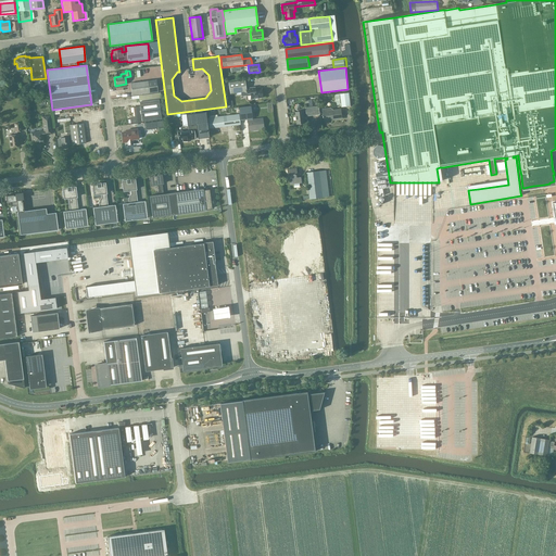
[(156,79),(148,80),(130,83),(131,95),(158,91),(156,79)]
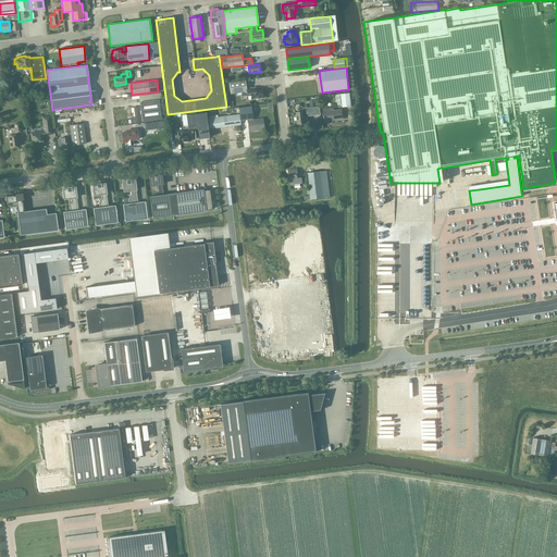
[(245,81),(229,83),(231,94),(242,91),(242,97),(247,96),(250,96),(250,99),(263,98),(262,89),(256,90),(256,87),(246,88),(245,81)]
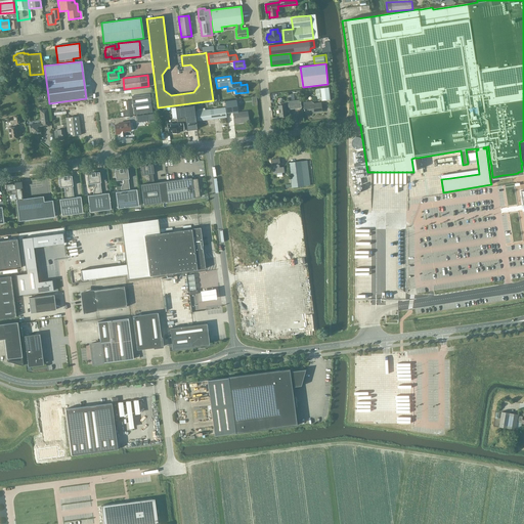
[(316,89),(317,99),(322,98),(322,100),(331,99),(329,88),(316,89)]
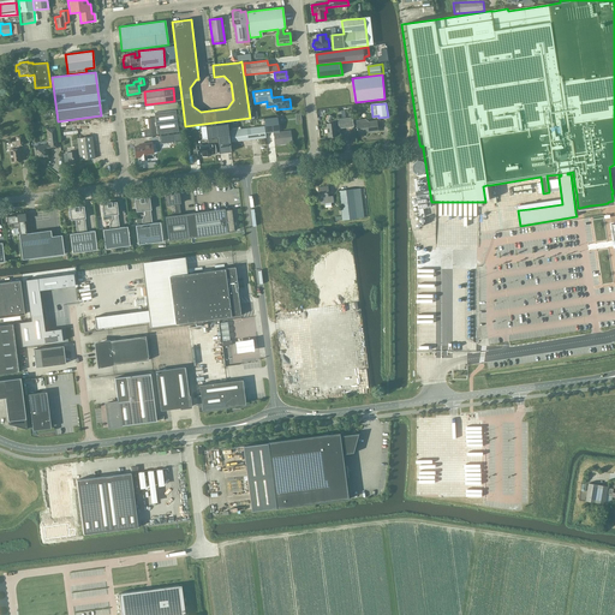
[(179,131),(177,109),(175,109),(154,112),(155,118),(149,119),(150,129),(143,130),(144,136),(150,136),(150,135),(179,131)]
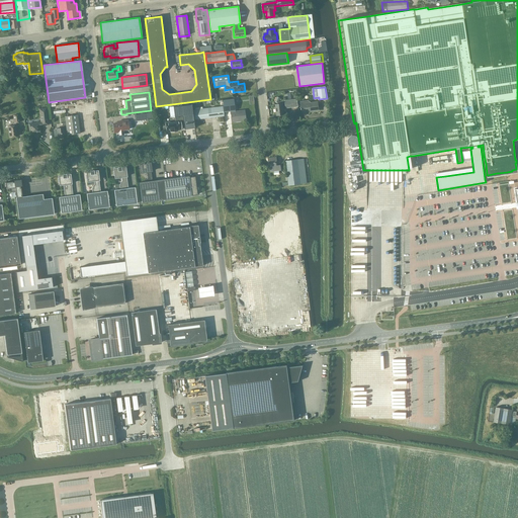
[(240,120),(245,119),(244,110),(234,111),(234,110),(235,110),(233,98),(222,100),(224,111),(231,110),(231,111),(230,111),(231,120),(235,119),(236,121),(240,120)]
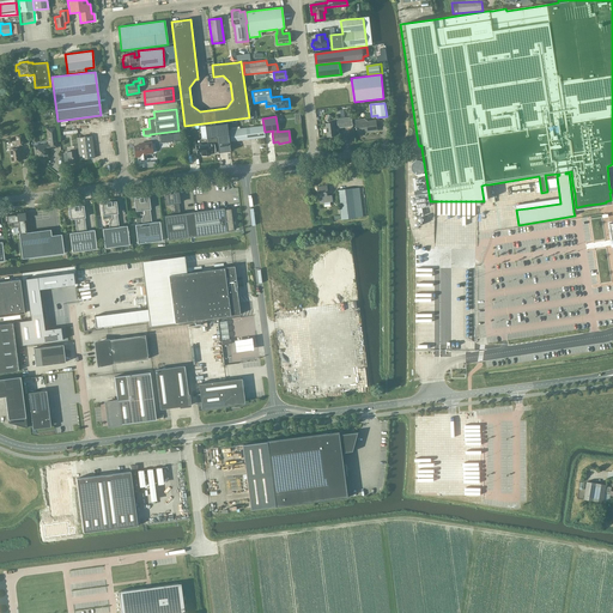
[(339,127),(353,126),(352,117),(338,119),(339,127)]
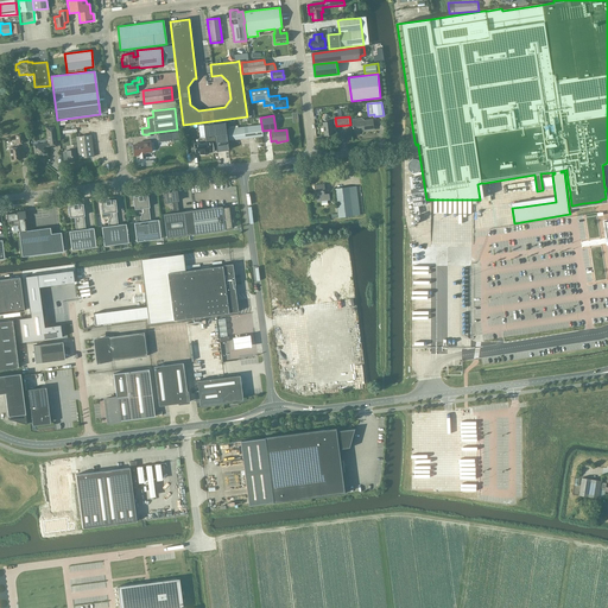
[(373,120),(363,121),(363,120),(361,118),(353,119),(354,132),(374,130),(373,120)]
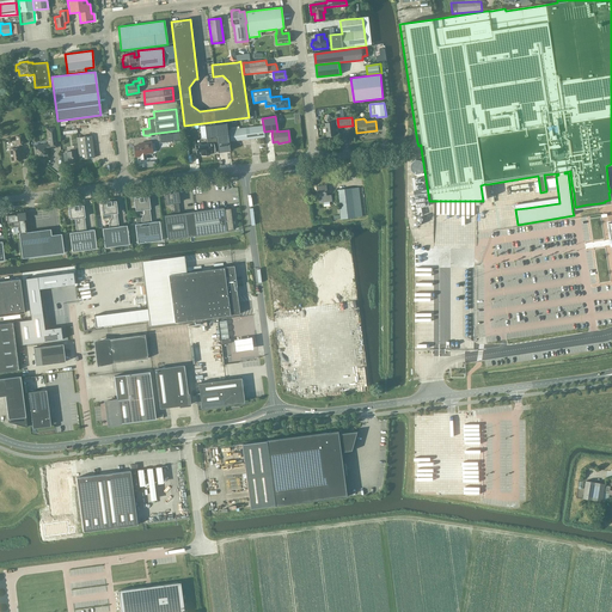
[(326,136),(336,135),(335,122),(325,123),(326,136)]
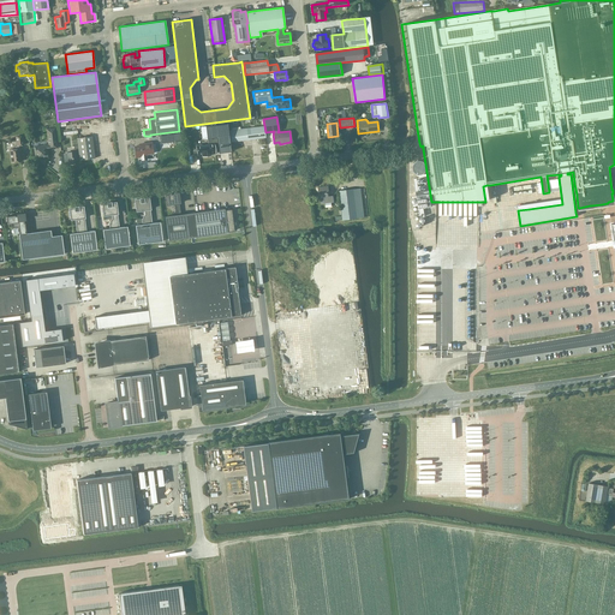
[(208,145),(196,147),(197,155),(203,154),(203,156),(210,156),(210,154),(215,153),(214,144),(214,143),(218,143),(219,154),(231,151),(230,143),(227,124),(206,126),(207,139),(208,145)]
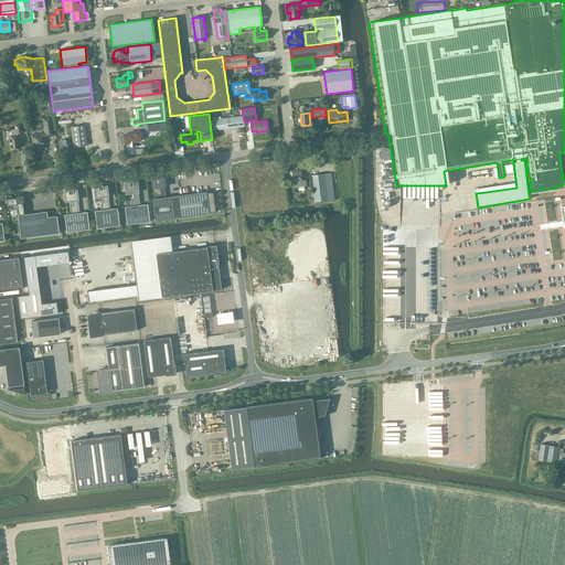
[(243,116),(211,120),(212,130),(223,129),(223,135),(233,134),(232,128),(244,127),(243,116)]
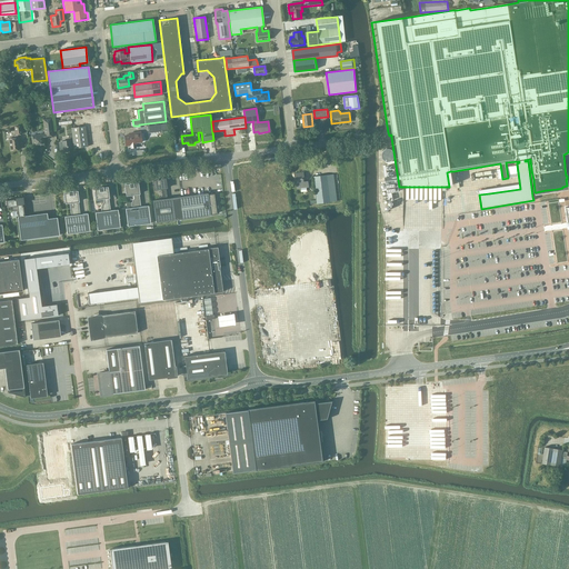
[(43,138),(52,137),(50,119),(43,120),(45,135),(31,136),(32,146),(36,145),(37,147),(45,146),(43,138)]
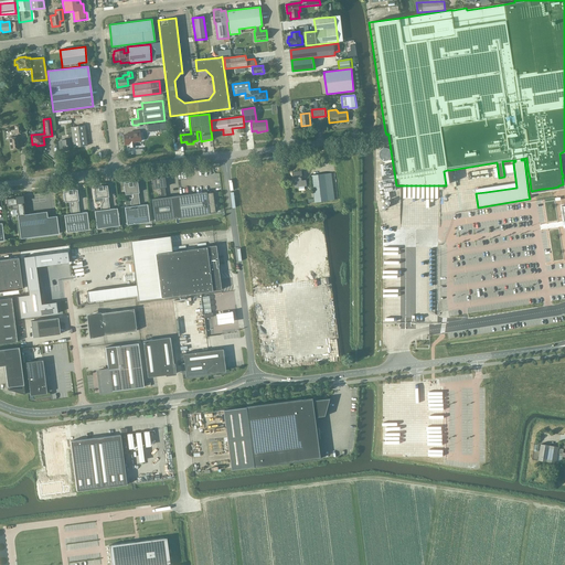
[(166,123),(160,123),(146,125),(147,132),(167,129),(166,123)]
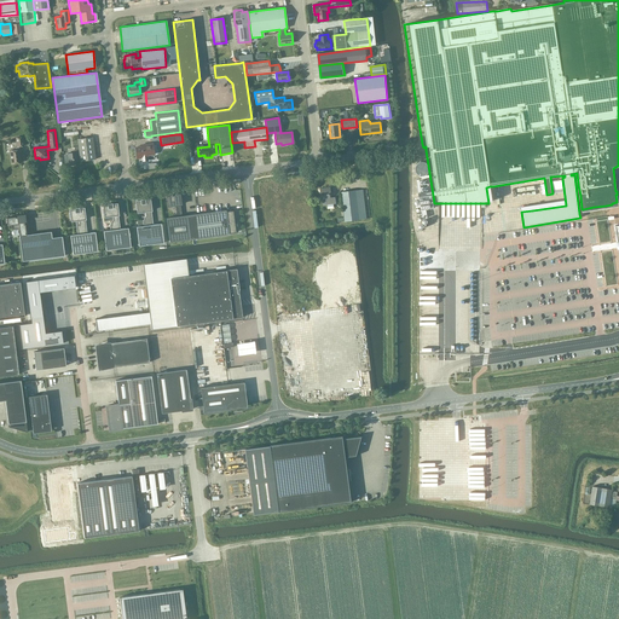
[(18,146),(24,145),(23,137),(16,138),(17,146),(15,146),(16,150),(9,150),(11,163),(21,162),(18,146)]
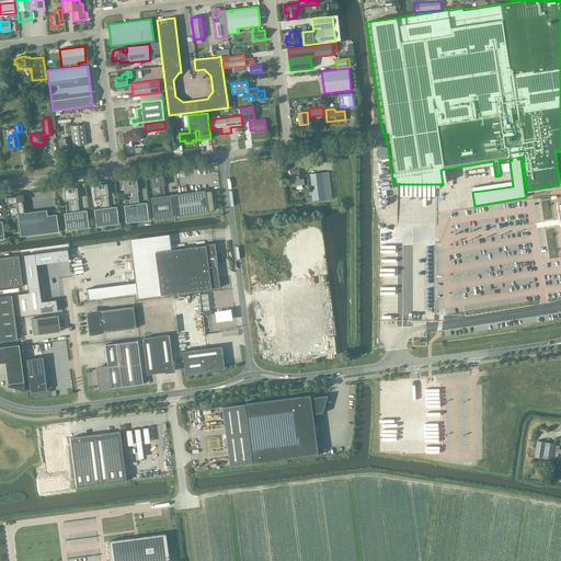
[(69,146),(72,145),(72,146),(87,145),(84,125),(70,126),(71,134),(68,134),(68,138),(60,139),(63,149),(64,149),(65,150),(66,150),(67,150),(68,150),(68,149),(70,149),(69,146)]
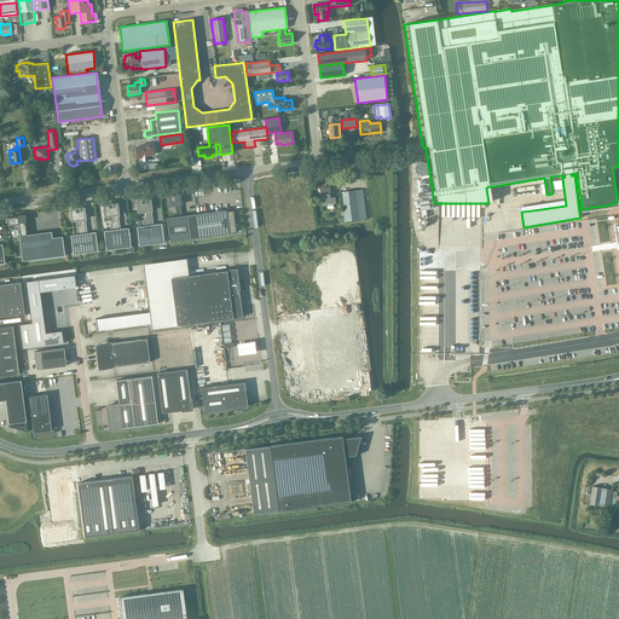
[(149,161),(148,155),(154,154),(152,144),(142,145),(142,146),(134,148),(137,158),(142,157),(142,162),(149,161)]
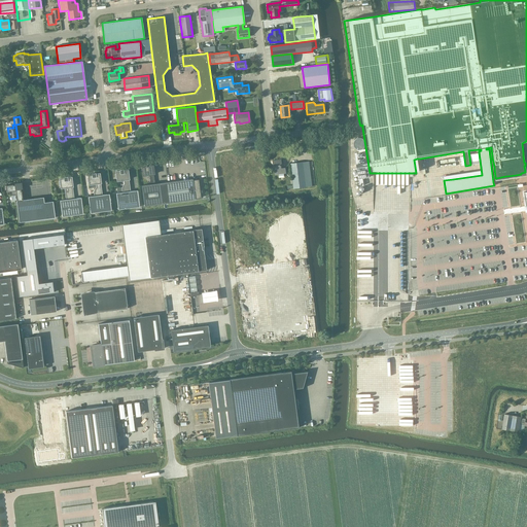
[(370,177),(365,149),(358,150),(358,152),(355,153),(358,178),(370,177)]
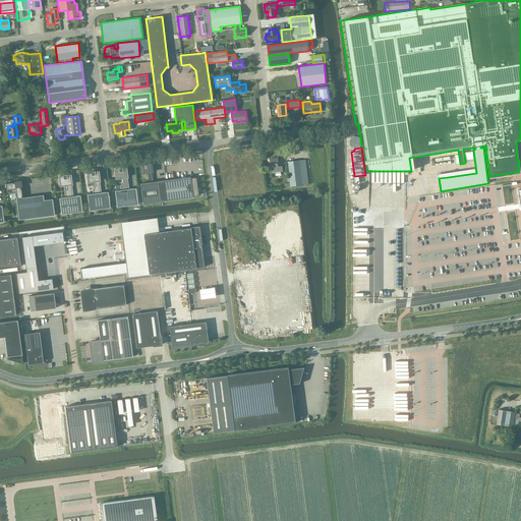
[(279,163),(278,158),(269,159),(271,167),(272,173),(275,172),(276,174),(281,173),(281,172),(283,171),(282,166),(278,166),(278,163),(279,163)]
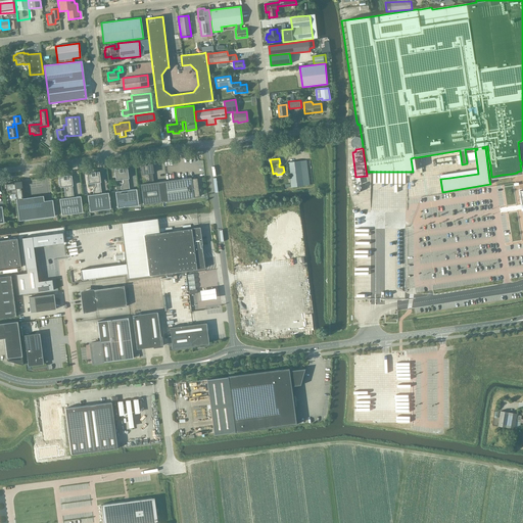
[(285,184),(286,188),(291,187),(304,186),(304,185),(313,184),(310,160),(301,161),(300,160),(288,162),(290,184),(285,184)]
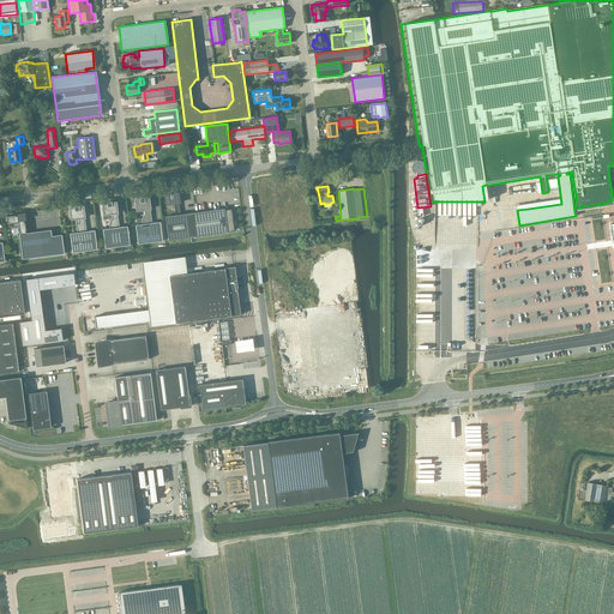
[(174,204),(175,215),(180,215),(179,203),(180,203),(179,193),(166,196),(167,205),(174,204)]
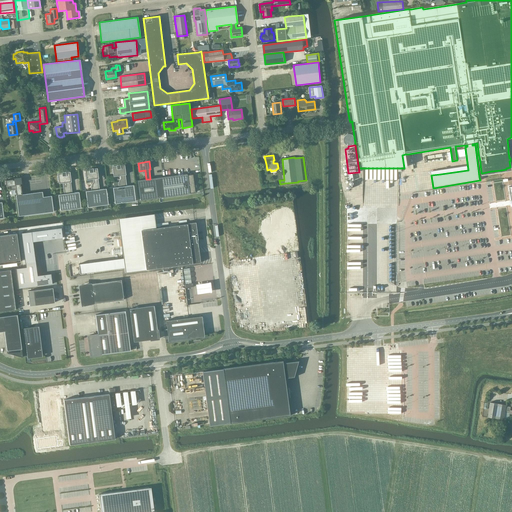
[(125,174),(124,165),(120,166),(120,165),(116,166),(117,166),(112,167),(113,169),(112,169),(112,173),(113,173),(114,176),(121,175),(121,179),(119,181),(119,182),(113,183),(114,186),(119,186),(119,187),(126,186),(125,175),(125,174)]
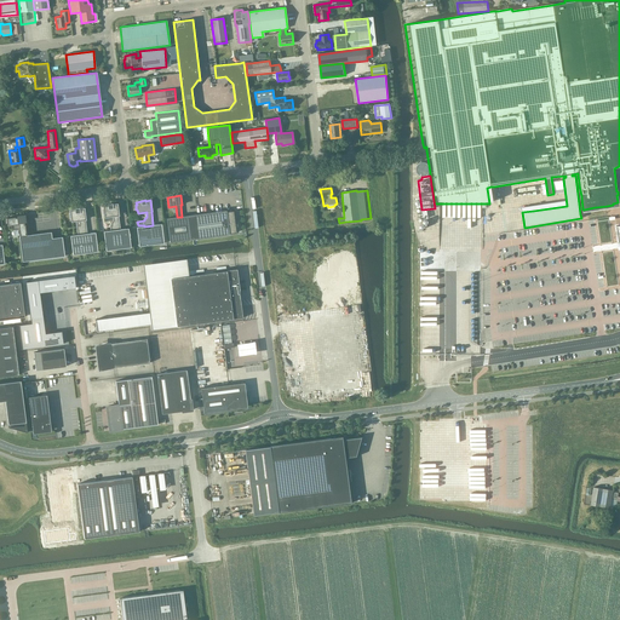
[(112,205),(108,205),(108,206),(103,206),(103,210),(103,214),(104,214),(104,217),(113,217),(114,220),(112,223),(112,225),(110,225),(112,230),(120,229),(118,216),(119,216),(118,205),(112,205)]
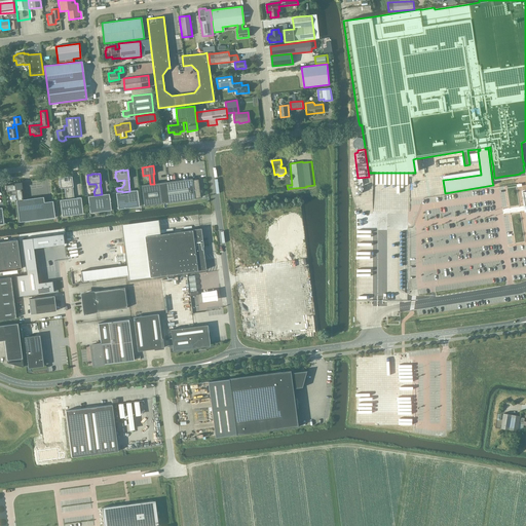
[(66,194),(66,199),(73,198),(72,187),(71,177),(67,178),(67,177),(64,178),(60,179),(60,181),(59,181),(60,185),(61,185),(61,188),(68,187),(68,191),(67,193),(67,194),(66,194)]
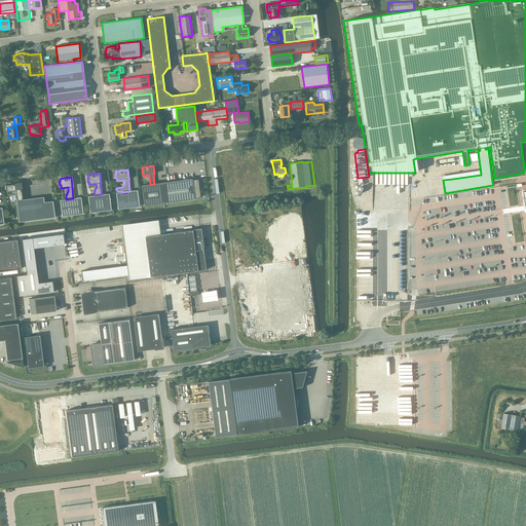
[(192,179),(160,183),(163,203),(194,199),(194,198),(200,197),(198,179),(192,180),(192,179)]
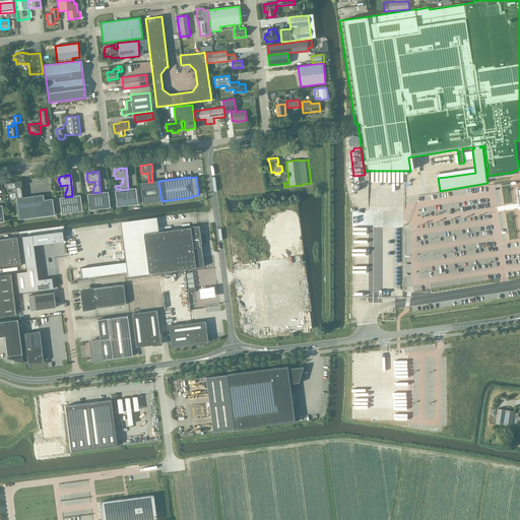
[(16,192),(16,198),(22,197),(21,188),(20,188),(20,186),(21,186),(20,181),(14,182),(14,183),(12,183),(12,182),(5,183),(6,190),(9,189),(10,193),(16,192)]
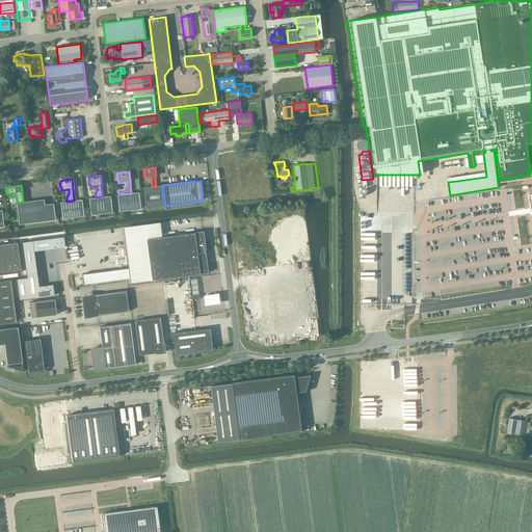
[(165,206),(162,185),(156,186),(152,186),(142,187),(145,208),(165,206)]
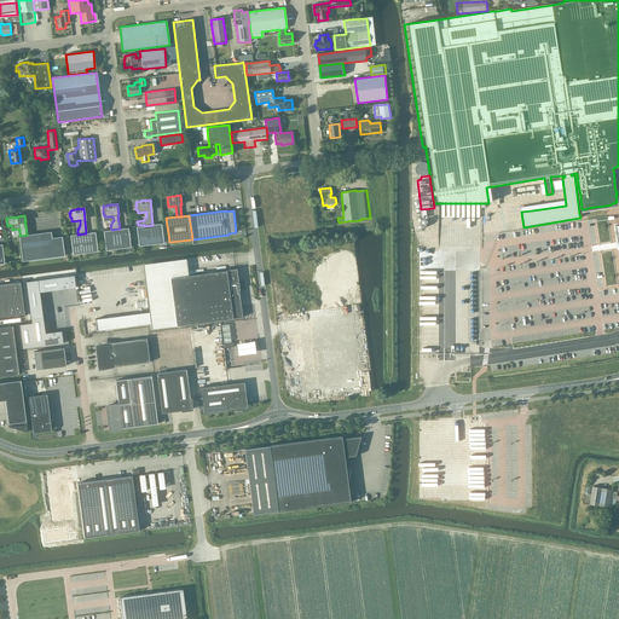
[(152,225),(144,226),(137,227),(139,247),(163,243),(161,224),(152,225)]
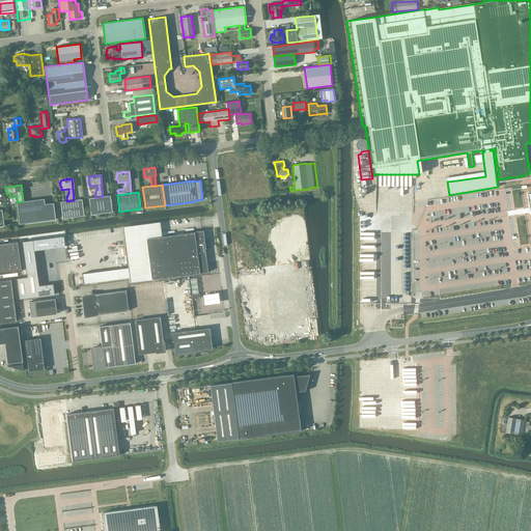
[(103,196),(95,197),(88,198),(91,215),(112,213),(110,196),(103,196)]
